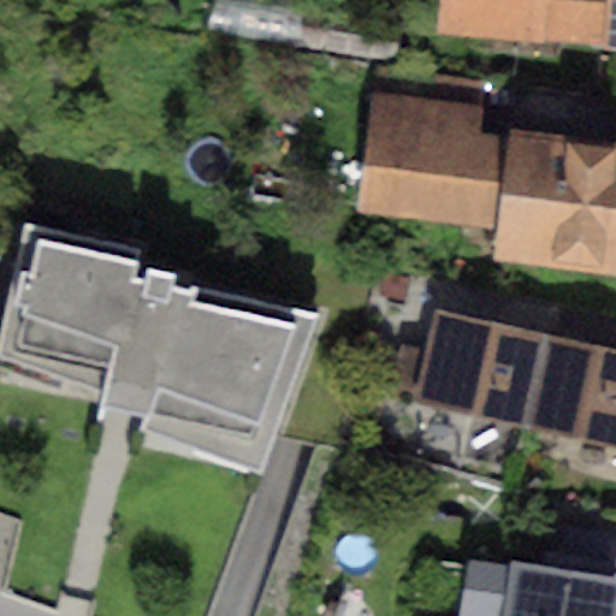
[(598,43),(603,0),(434,0),(432,34),(546,46),(548,36),(598,43)]
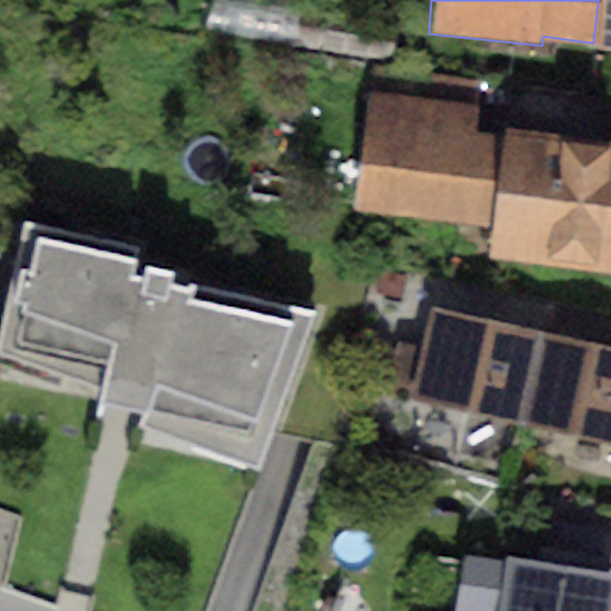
[(610,0),(598,0),(593,43),(610,44),(610,0)]
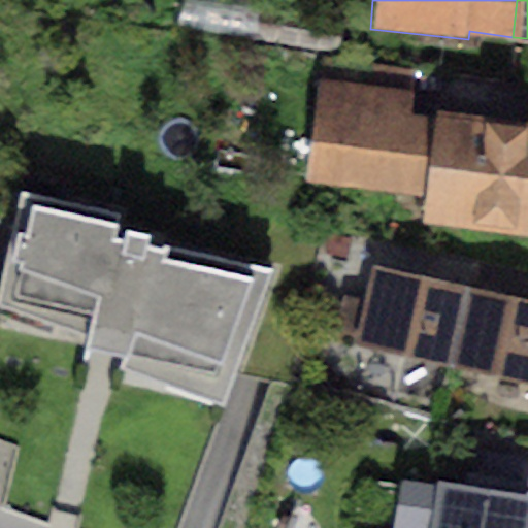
[(305,182),(430,198),(439,123),(407,119),(415,70),(321,58),(305,182)]
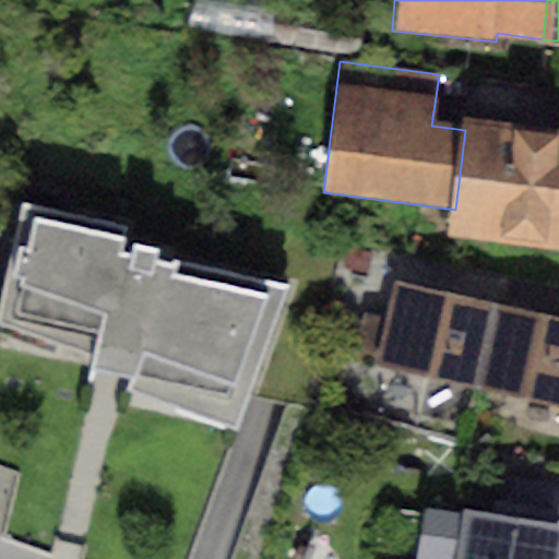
[(558,127),(467,115),(465,130),(455,210),(453,228),(558,241),(558,127)]
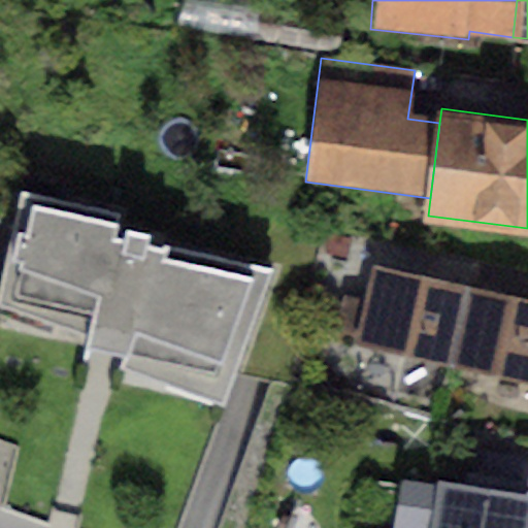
[(114,238),(121,213),(20,191),(0,282),(0,306),(89,334),(84,347),(125,357),(122,367),(225,405),(273,270),(166,246),(146,244),(150,234),(126,230),(124,239),(114,238)]
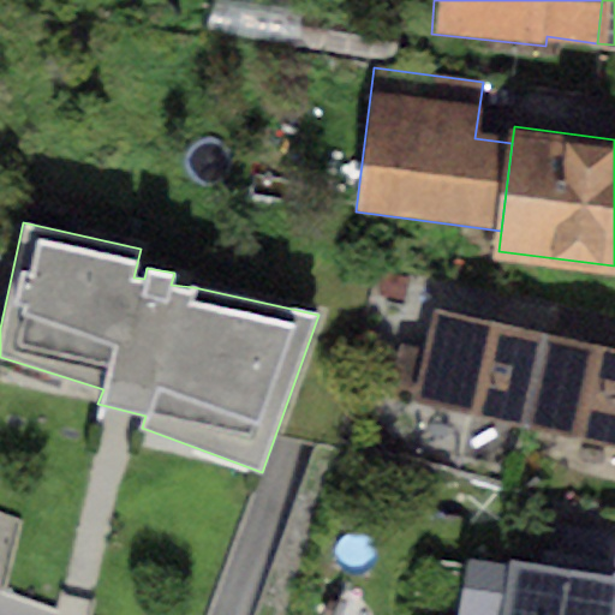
[(523,419),(544,333),(436,306),(425,351),(401,345),(390,387),(523,419)]
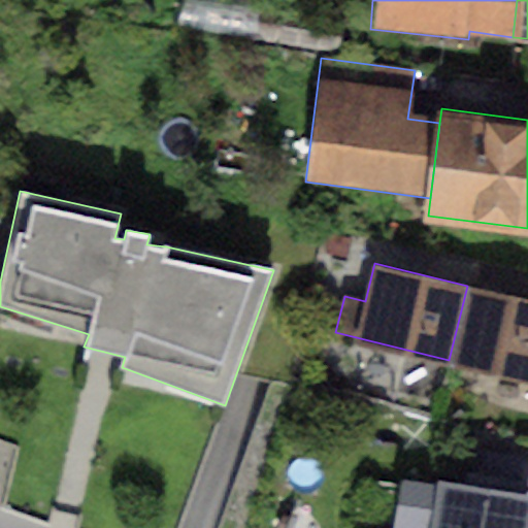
[(527,299),(467,286),(449,360),(527,380),(527,299)]
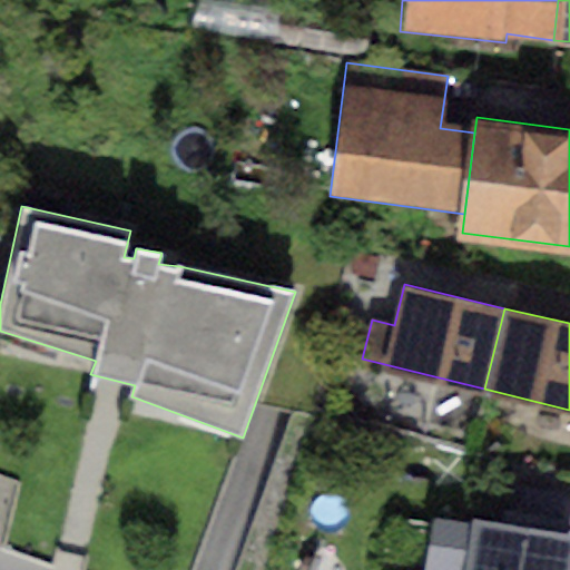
[(556,531),(563,492),(488,479),(481,519),(556,531)]
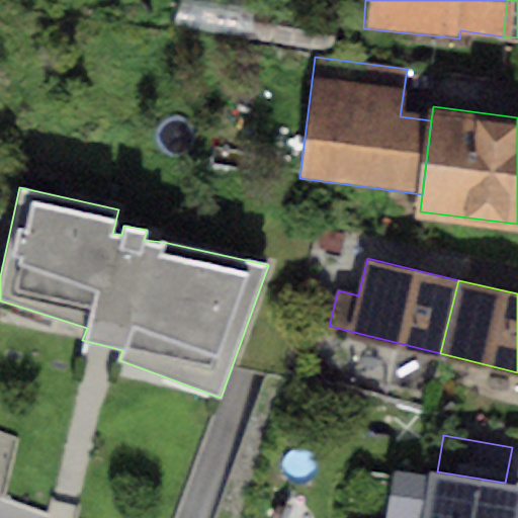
[(437,471),(395,465),(385,517),(517,517),(517,485),(505,483),(437,471)]
